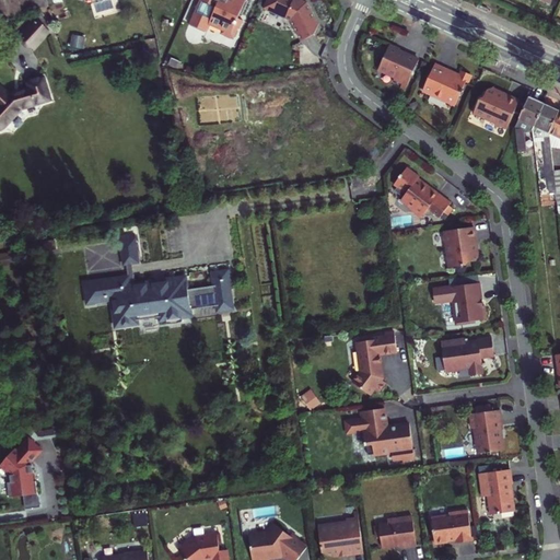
[(20,0),(0,0),(0,20),(24,12),(20,0)]
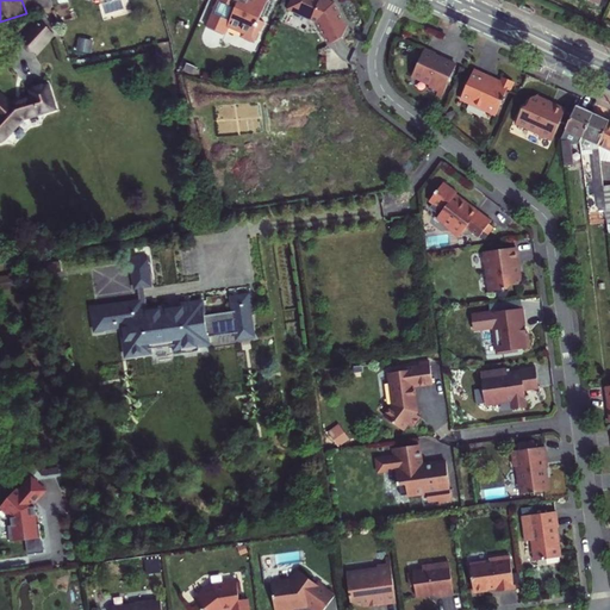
[(22,0),(26,13),(55,2),(54,0),(22,0)]
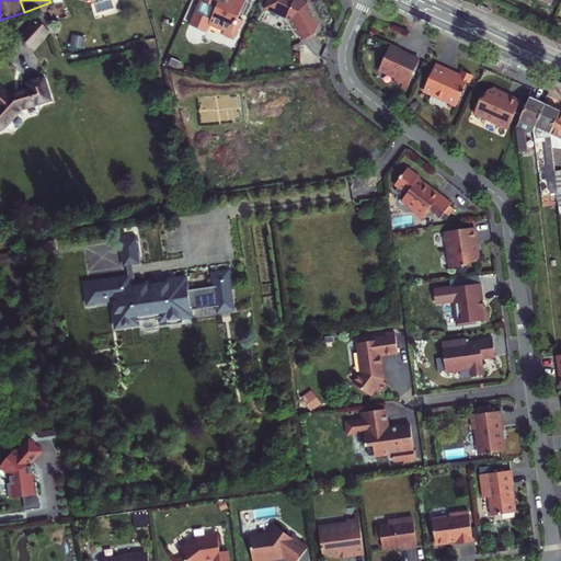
[(199,0),(190,24),(207,32),(210,25),(225,31),(224,33),(231,36),(235,35),(238,29),(241,20),(239,19),(241,14),(243,15),(248,3),(249,0),(199,0)]
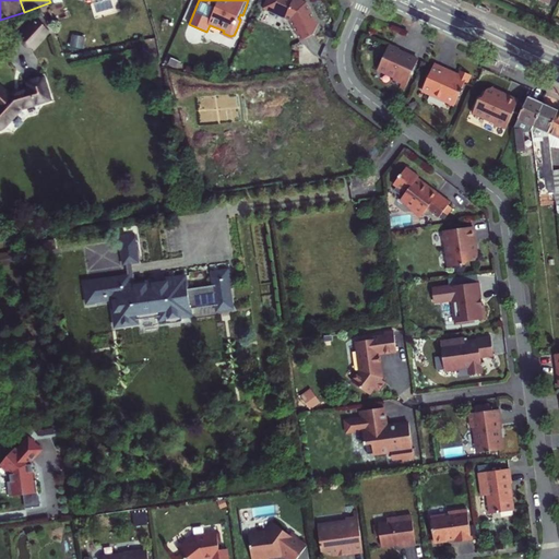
[(301,0),(266,0),(263,9),(290,21),(301,42),(314,34),(319,24),(307,2),(301,0)]
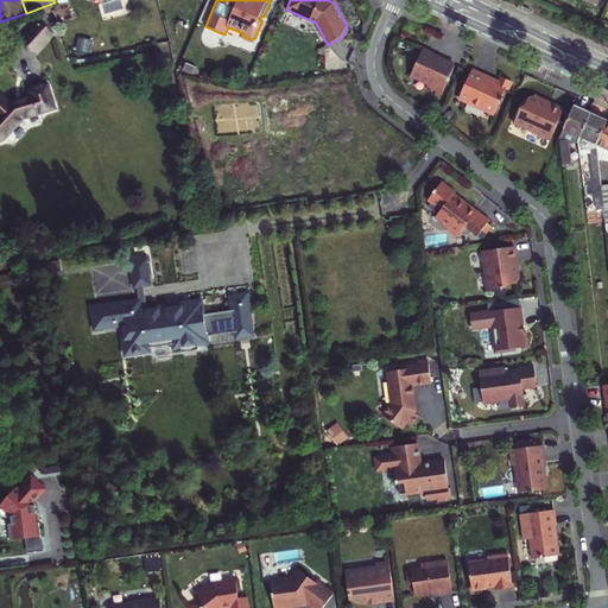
[(38,20),(23,37),(38,51),(54,35),(38,20)]
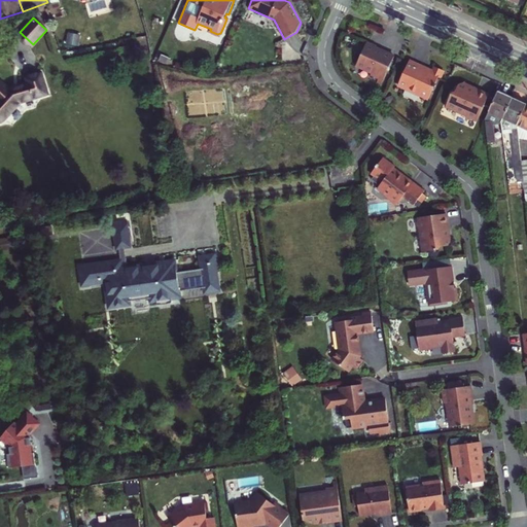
[(379,79),(383,81),(394,57),(382,51),(381,54),(375,50),(377,46),(366,42),(356,66),(372,73),(371,76),(379,79)]
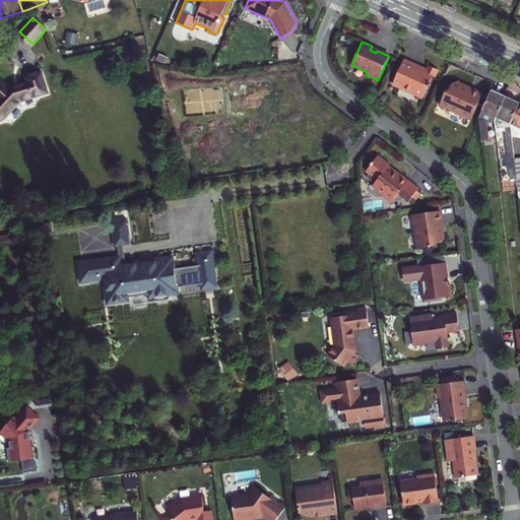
[(404,60),(393,84),(414,94),(415,93),(424,96),(433,77),(435,78),(438,71),(428,67),(427,69),(426,72),(417,68),(418,66),(404,60)]
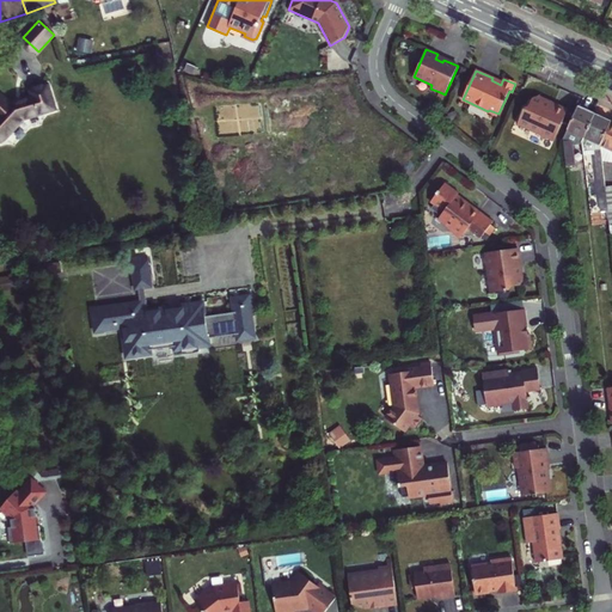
[(35,98),(11,105),(0,93),(0,140),(5,139),(24,118),(55,108),(48,84),(31,90),(35,98)]
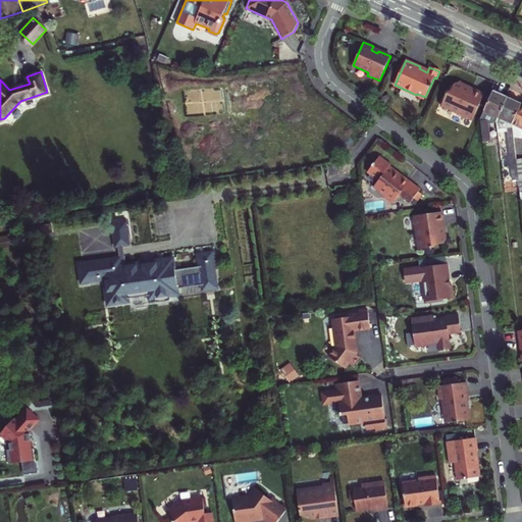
[(464,88),(461,83),(461,81),(454,84),(451,91),(448,92),(441,106),(461,115),(461,117),(465,119),(468,118),(472,120),(484,95),(472,89),(471,92),(464,88)]
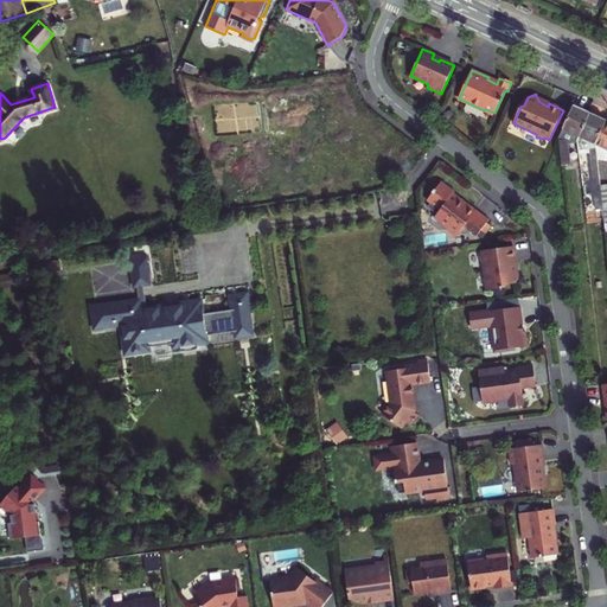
[(564,108),(536,96),(540,102),(548,107),(549,103),(563,110),(564,108)]
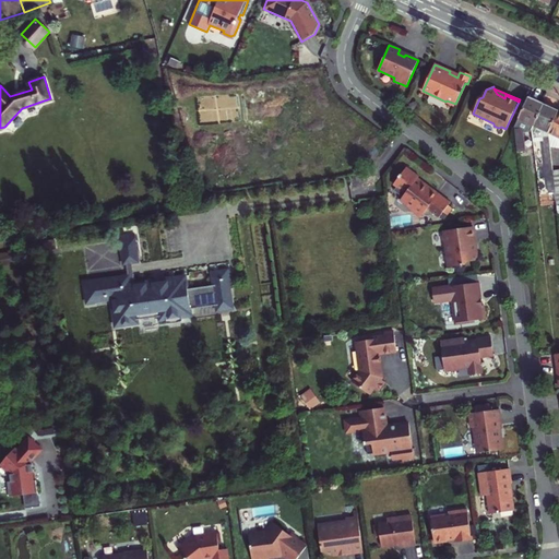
[(519,117),(535,123),(544,104),(528,97),(519,117)]
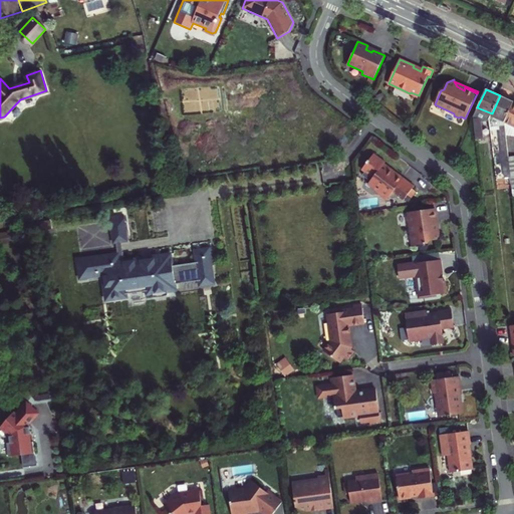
[(500,95),(492,113),(491,115),(489,119),(490,125),(499,124),(505,177),(511,176),(509,157),(507,139),(505,121),(513,102),(500,95)]
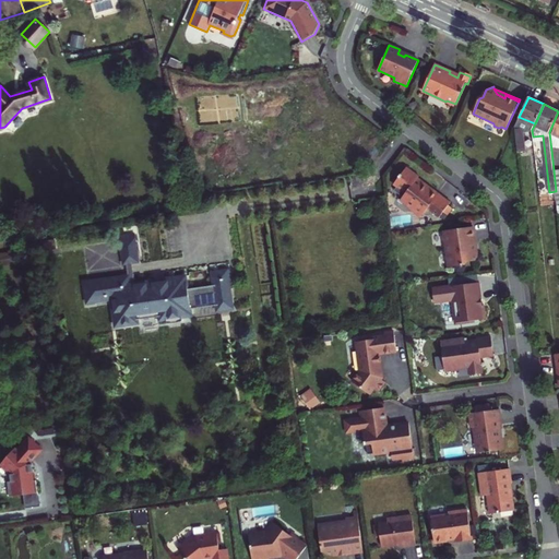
[(558,110),(558,111),(549,132),(551,151),(558,150),(558,110)]
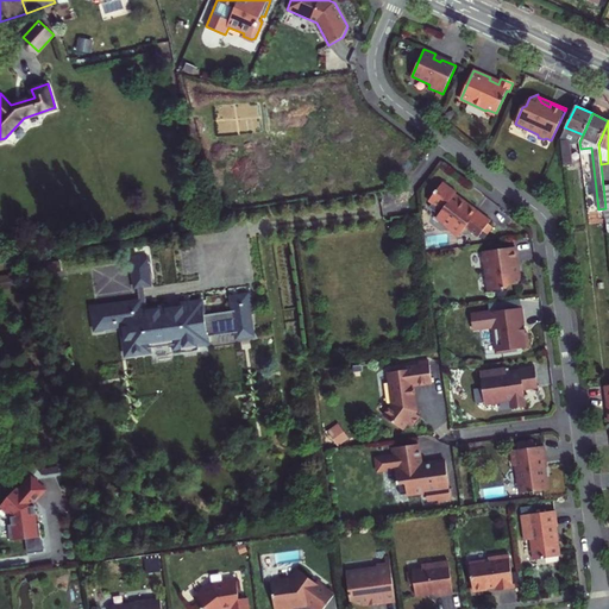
[(565,127),(560,139),(563,162),(572,162),(571,144),(573,138),(575,133),(582,137),(583,135),(565,127)]
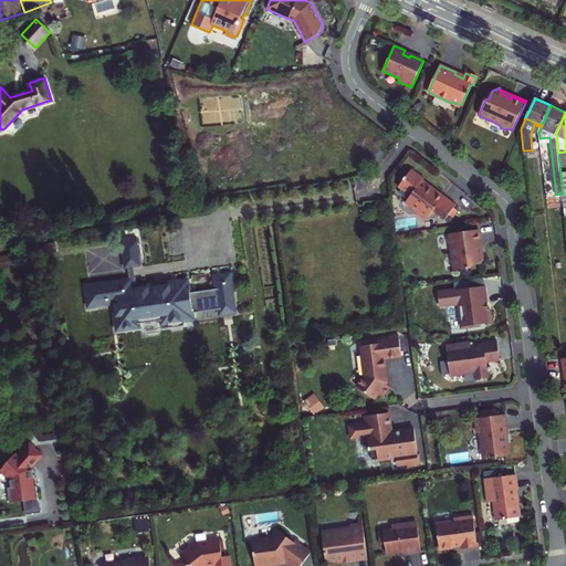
[(426,186),(426,187),(421,184),(423,181),(410,171),(399,186),(404,188),(411,195),(408,200),(407,201),(418,209),(418,215),(425,219),(429,218),(431,220),(438,219),(440,216),(446,219),(449,216),(453,218),(459,211),(454,208),(457,206),(444,196),(442,199),(431,191),(432,190),(432,189),(432,188),(432,187),(431,186),(430,186),(429,185),(428,185),(427,185),(427,186),(426,186)]
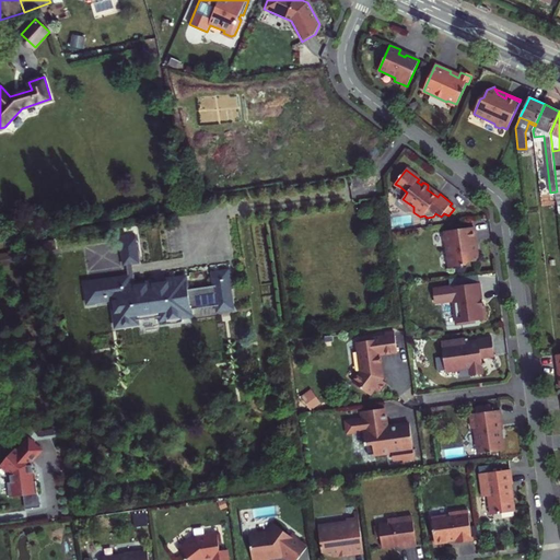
[(440,194),(428,185),(428,186),(428,187),(428,188),(427,189),(438,197),(440,194)]
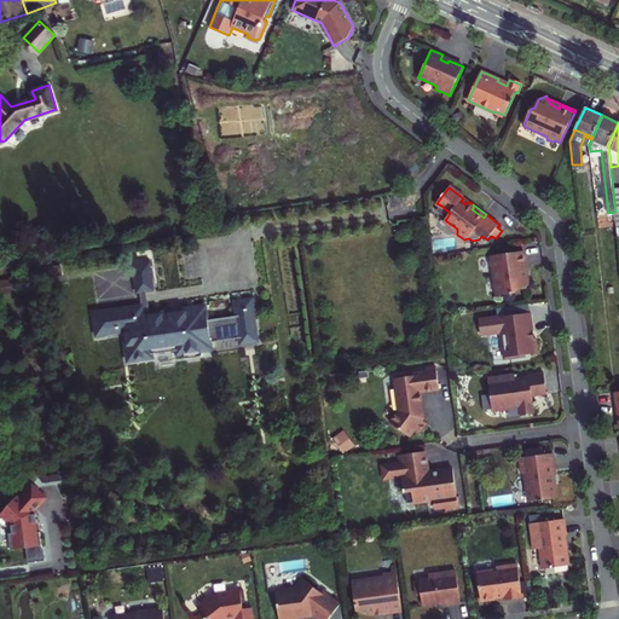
[(450,213),(441,206),(437,212),(446,219),(450,213)]
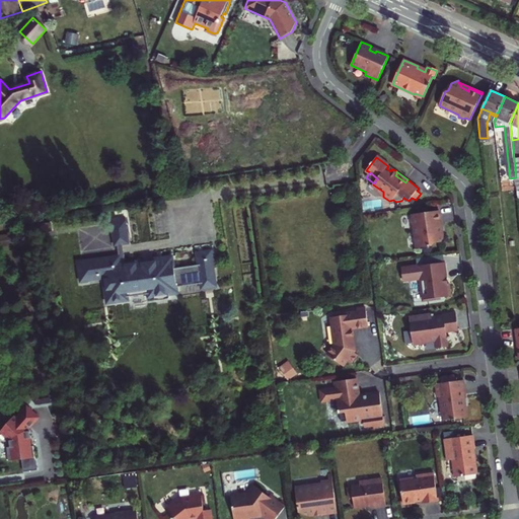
[(413,225),(417,248),(431,246),(434,243),(441,242),(445,237),(442,234),(440,232),(439,225),(441,224),(439,211),(412,215),(412,217),(410,220),(411,223),(413,225)]
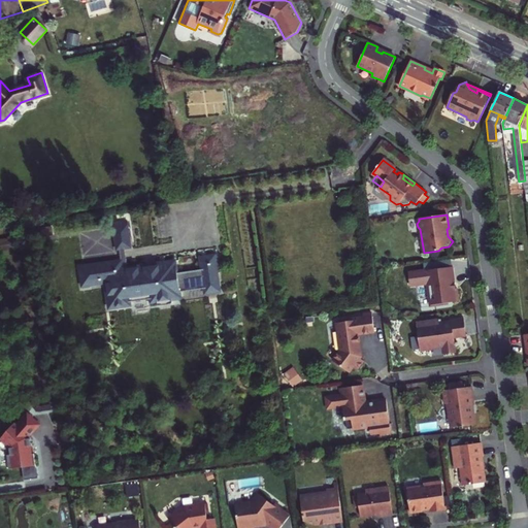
[(122,261),(120,261),(121,269),(128,268),(125,250),(132,249),(128,221),(112,223),(117,251),(120,251),(122,261)]
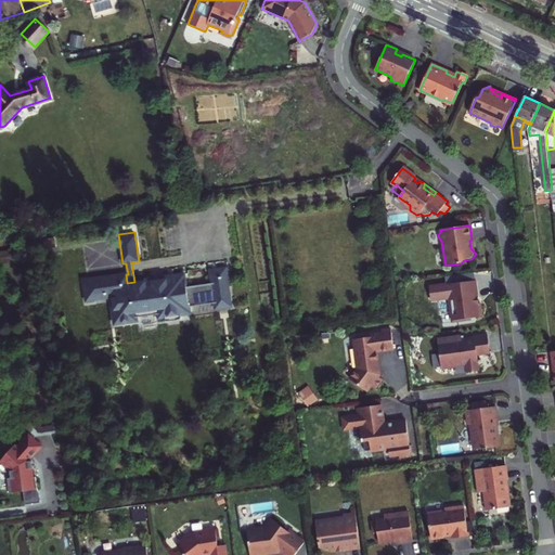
[(216,304),(231,301),(229,287),(228,282),(231,282),(229,269),(210,271),(213,284),(186,288),(184,274),(169,276),(170,280),(165,280),(165,283),(155,284),(154,282),(150,282),(149,280),(134,282),(127,283),(126,274),(84,280),(87,301),(101,299),(100,295),(104,294),(104,296),(114,294),(116,310),(120,310),(124,312),(125,323),(138,321),(137,318),(158,314),(159,319),(165,318),(166,321),(181,319),(181,315),(183,315),(183,309),(190,308),(190,307),(216,304)]
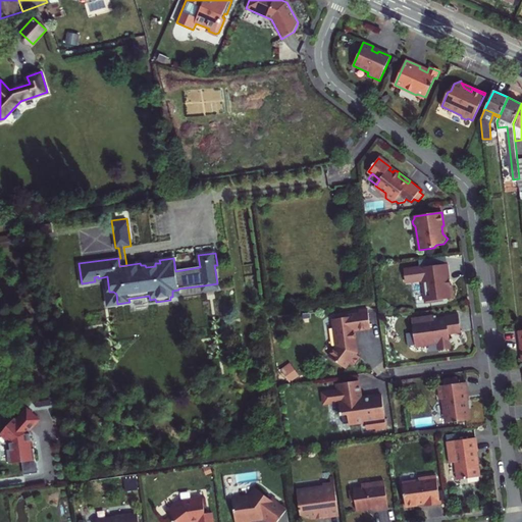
[(423,260),(424,267),(447,264),(446,257),(423,260)]
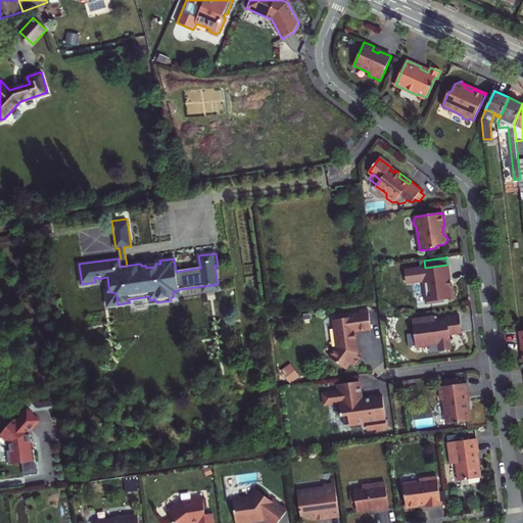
[(452,287),(450,287),(449,280),(450,280),(448,265),(447,265),(425,268),(405,271),(406,283),(420,280),(426,284),(425,285),(426,294),(427,295),(428,304),(442,302),(444,300),(455,298),(454,288),(452,287)]
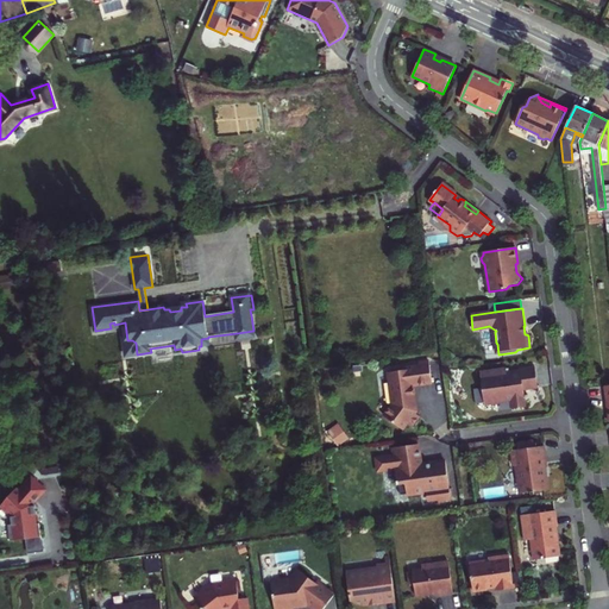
[(114,322),(110,324),(111,328),(123,327),(126,356),(137,355),(136,343),(132,340),(127,340),(125,322),(114,325),(114,322)]
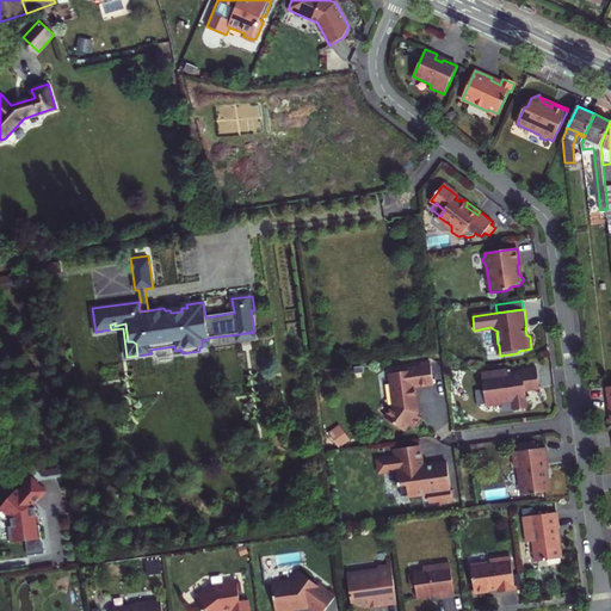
[(389,374),(392,396),(415,394),(415,388),(433,386),(431,363),(420,364),(421,368),(402,370),(402,372),(389,374)]
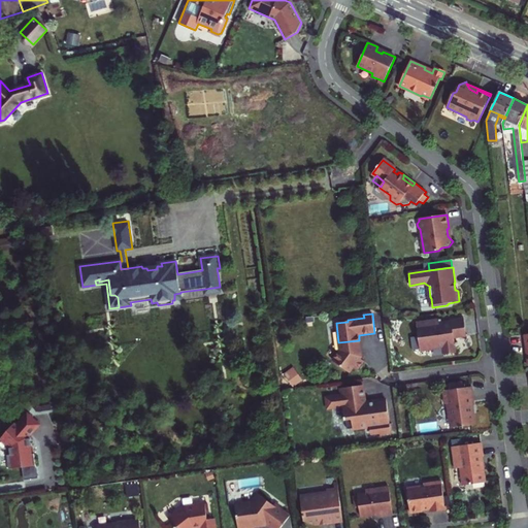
[(439,320),(417,323),(420,350),(423,352),(431,351),(433,349),(443,348),(444,355),(456,353),(454,338),(466,336),(464,318),(450,320),(451,322),(439,323),(439,320)]
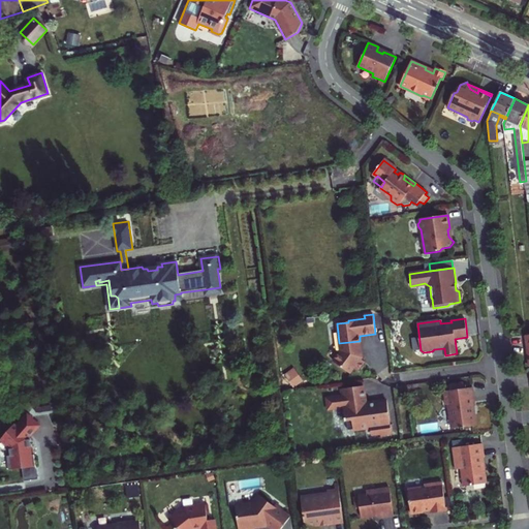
[(358,354),(361,349),(360,341),(339,343),(341,351),(333,362),(349,374),(354,368),(358,371),(364,362),(361,360),(362,358),(358,354)]
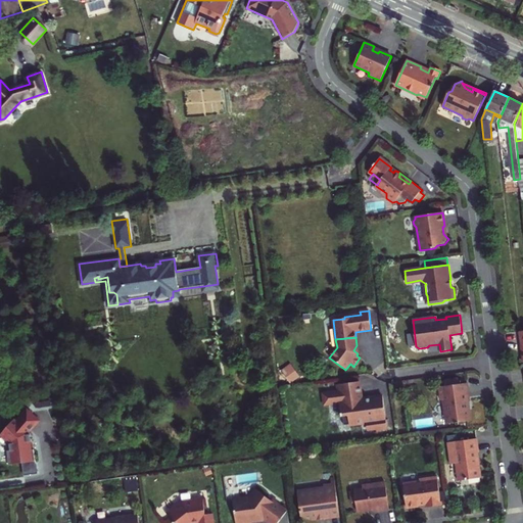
[(293,382),(302,376),(293,363),(284,370),(293,382)]
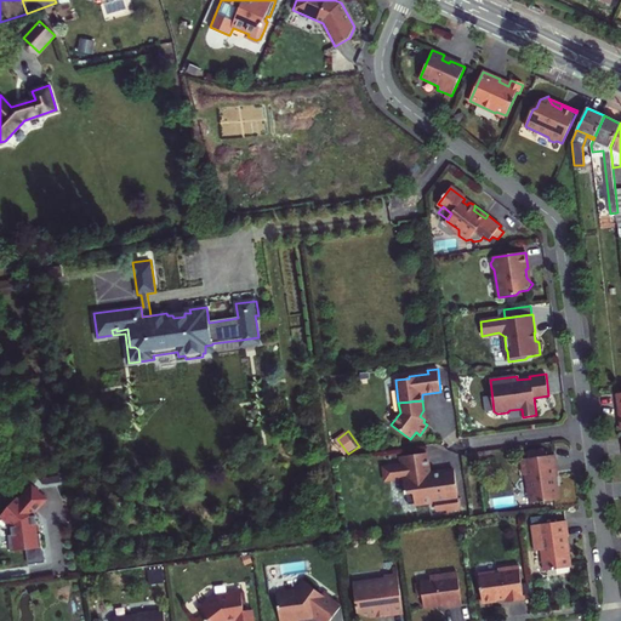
[(557,477),(554,455),(545,456),(545,450),(528,453),(529,459),(522,460),(524,473),(527,476),(529,491),(531,494),(534,503),(559,500),(557,486),(554,488),(553,478),(556,477),(557,477)]
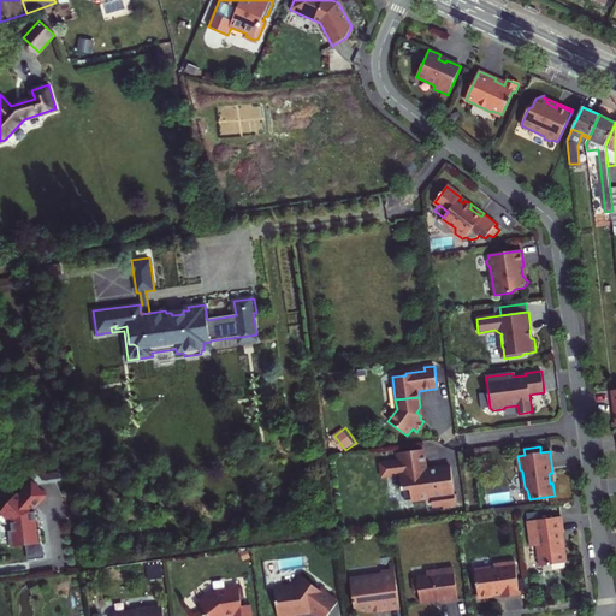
[(422,450),(397,454),(398,461),(397,462),(388,463),(389,477),(400,475),(402,491),(403,491),(406,502),(431,498),(432,505),(443,504),(443,507),(443,509),(456,508),(456,503),(455,495),(450,467),(426,471),(422,450)]
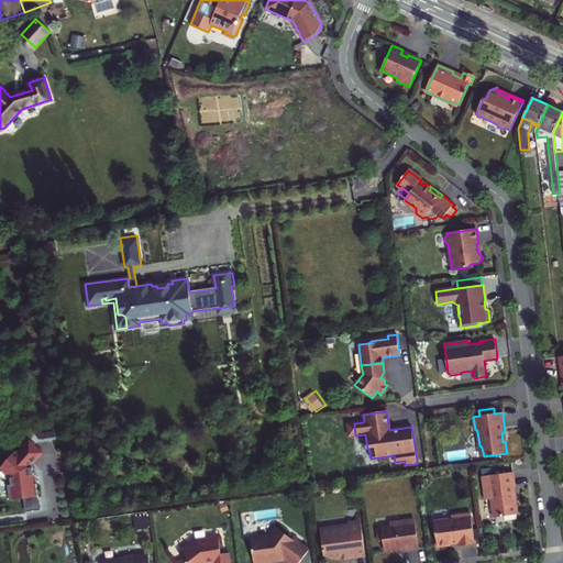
[(43,453),(30,441),(14,459),(11,456),(0,468),(11,477),(12,488),(8,488),(9,500),(23,499),(25,511),(41,510),(40,500),(39,499),(36,484),(34,485),(32,465),(43,453)]
